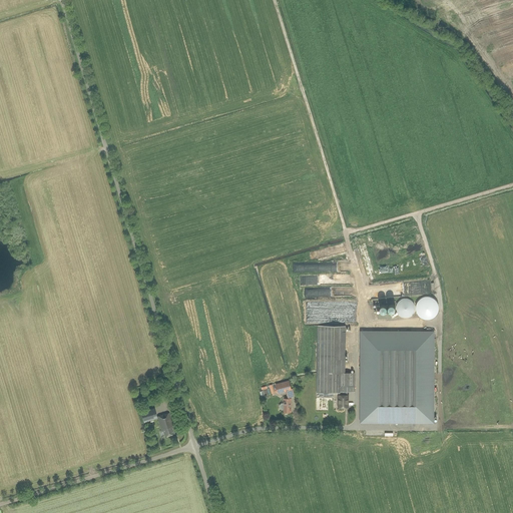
[(422,319),(425,320),(429,320),(431,319),(434,317),(436,315),(438,312),(438,309),(438,306),(437,303),(436,300),(433,298),(430,297),(426,296),(423,297),(420,299),(417,301),(416,304),(415,308),(415,311),(417,314),(419,317),(422,319)]
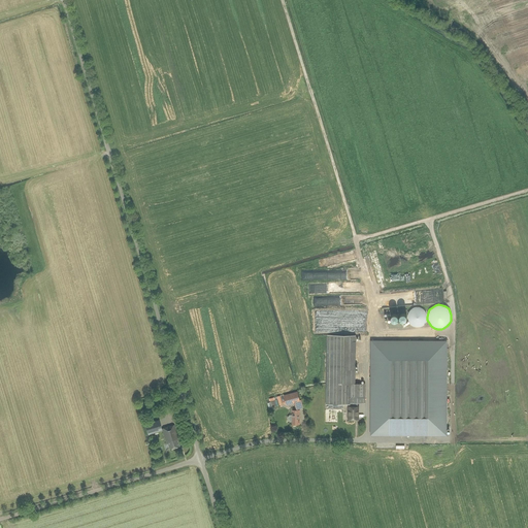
[(413,325),(416,326),(419,326),(422,325),(424,323),(426,321),(427,318),(427,315),(426,311),(424,309),(422,307),(419,306),(416,306),(413,307),(410,309),(408,311),(407,315),(407,318),(408,321),(409,323),(413,325)]
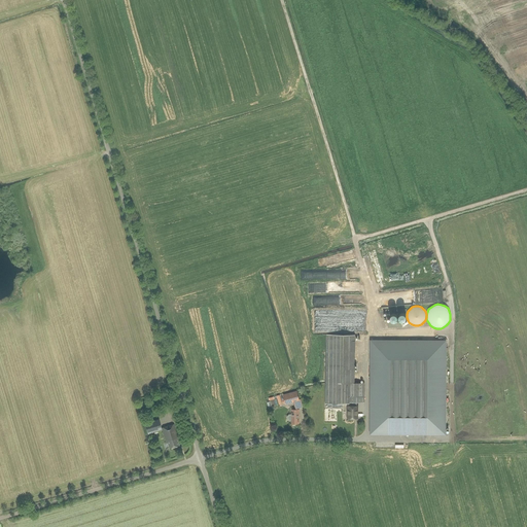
[(364,402),(365,383),(355,383),(356,335),(326,335),(325,403),(350,403),(350,406),(348,406),(348,419),(357,419),(357,407),(357,402),(364,402)]
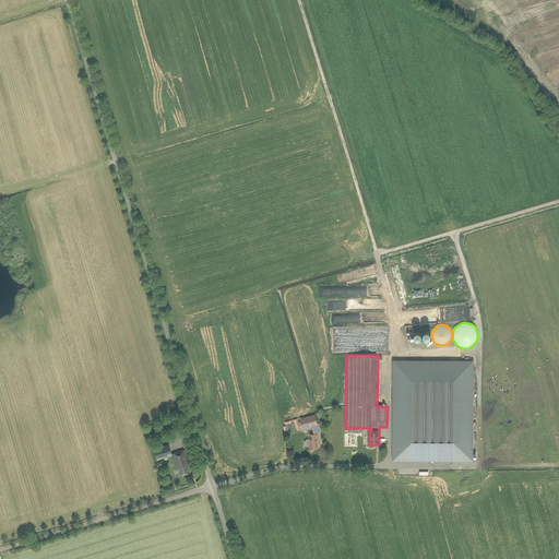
[(395,363),(394,459),(472,459),(473,363),(395,363)]
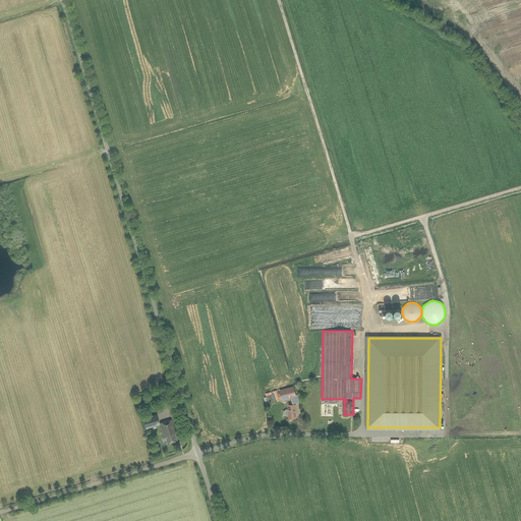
[(296,395),(293,387),(280,390),(283,400),(290,398),(292,404),(299,402),(297,395),(296,395)]
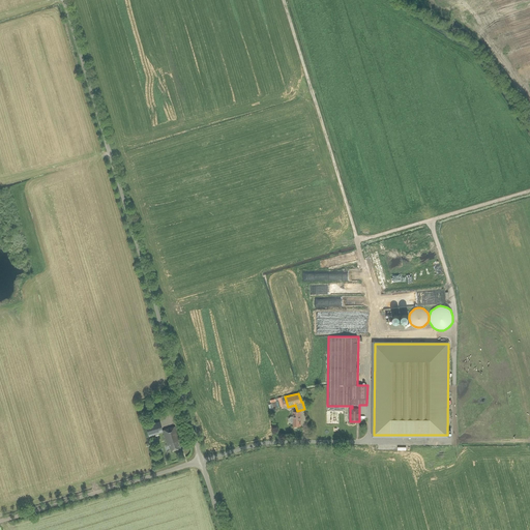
[(270,404),(271,409),(285,406),(282,396),(276,398),(270,400),(271,404),(270,404)]
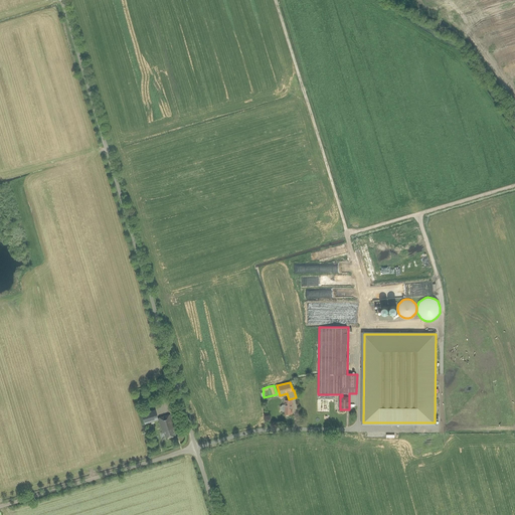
[(292,404),(292,400),(286,400),(286,404),(285,404),(285,405),(283,405),(281,407),(281,409),(283,411),(286,411),(286,413),(292,413),(292,408),(292,404)]
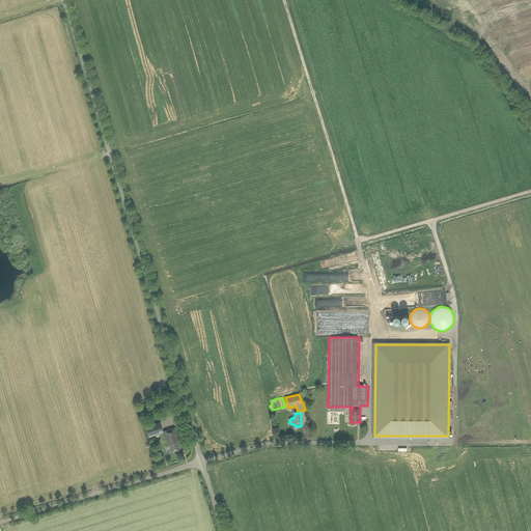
[(149,437),(162,432),(159,422),(146,426),(149,437)]
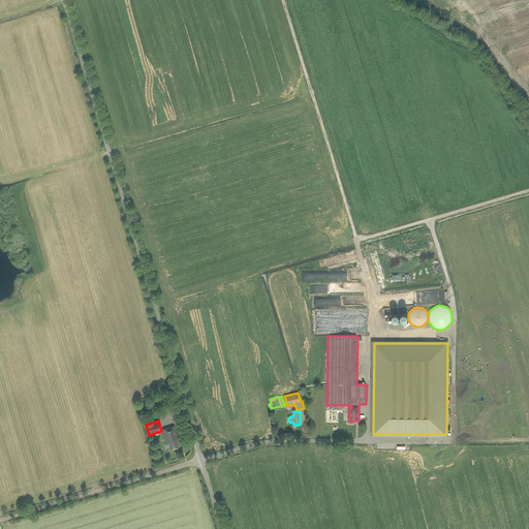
[(180,447),(178,442),(180,441),(175,426),(162,429),(166,444),(168,444),(169,450),(180,447)]
